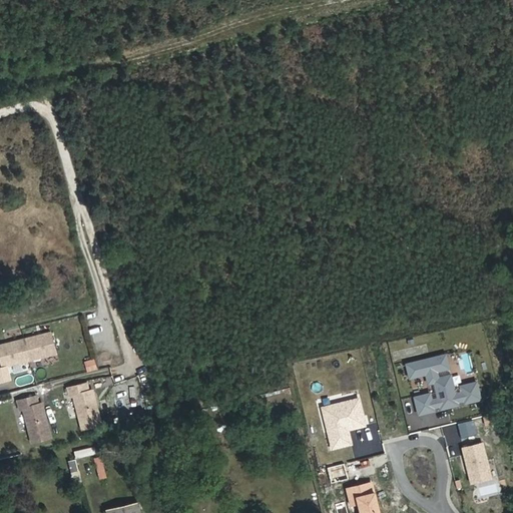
[(57,353),(51,333),(24,340),(29,360),(57,353)]
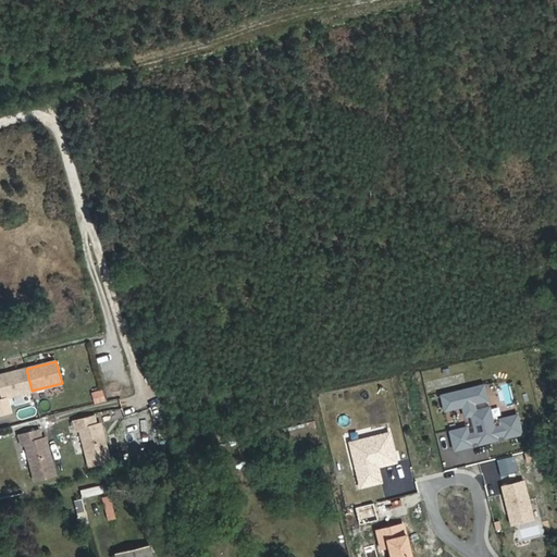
[(0,391),(2,398),(32,391),(26,369),(0,374),(0,391)]
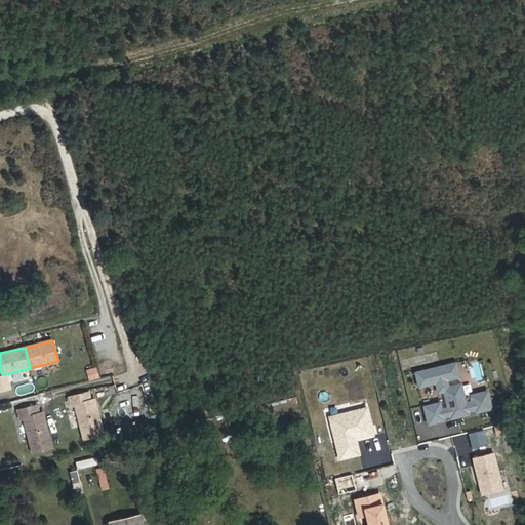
[(88,380),(101,378),(97,367),(86,369),(88,380)]
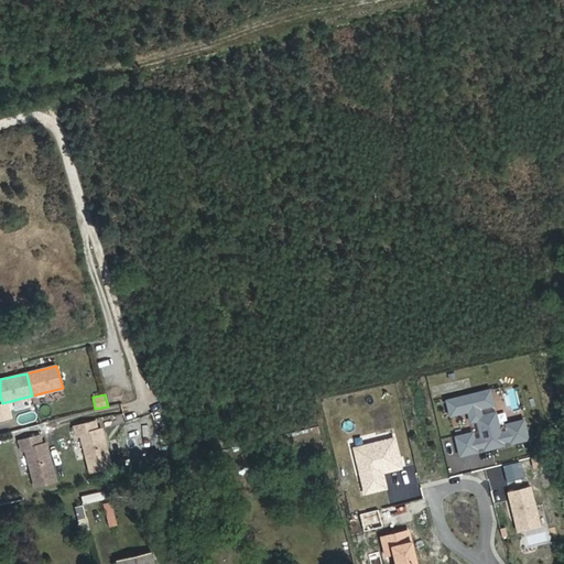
[(111,466),(106,447),(104,447),(102,443),(105,441),(101,430),(97,431),(95,421),(75,426),(77,436),(82,435),(90,472),(111,466)]
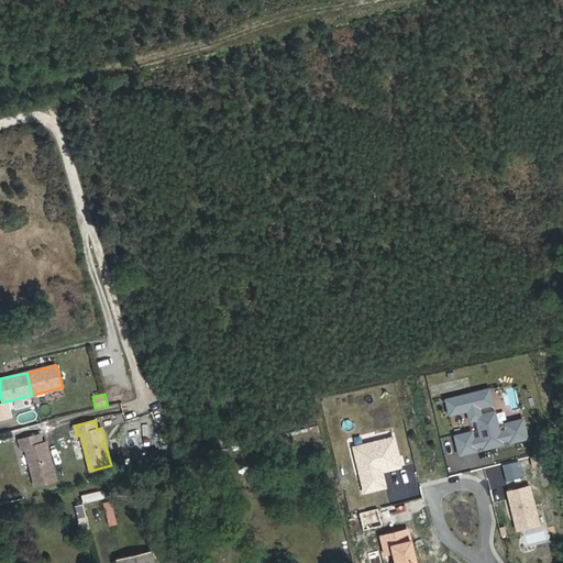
[(56,479),(51,461),(48,461),(47,456),(48,454),(46,443),(42,444),(40,434),(20,440),(22,449),(25,449),(35,484),(46,482),(56,479)]
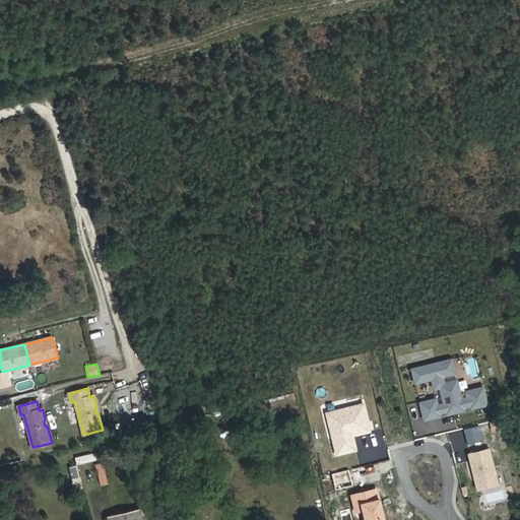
[(108,416),(124,412),(122,405),(106,409),(108,416)]
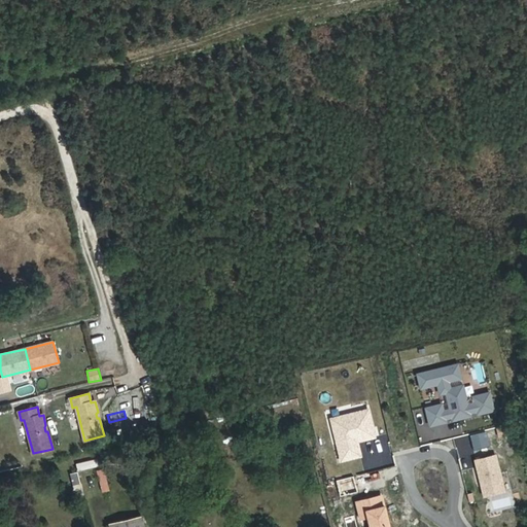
[(100,465),(98,458),(76,463),(78,471),(100,465)]
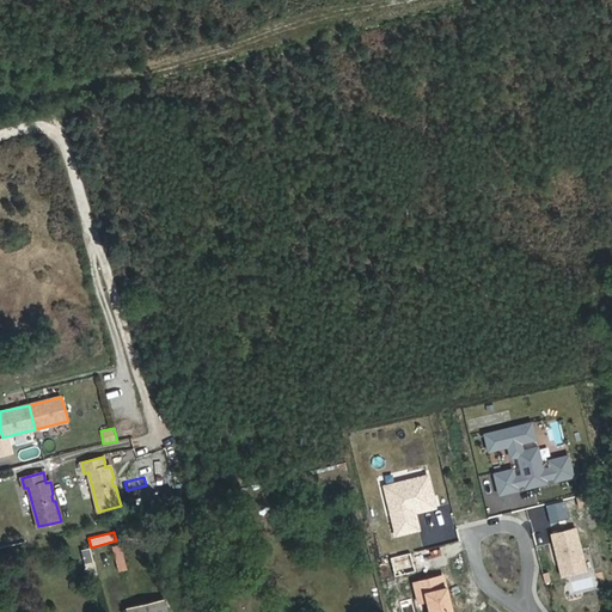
[(122,544),(112,546),(118,571),(129,569),(122,544)]
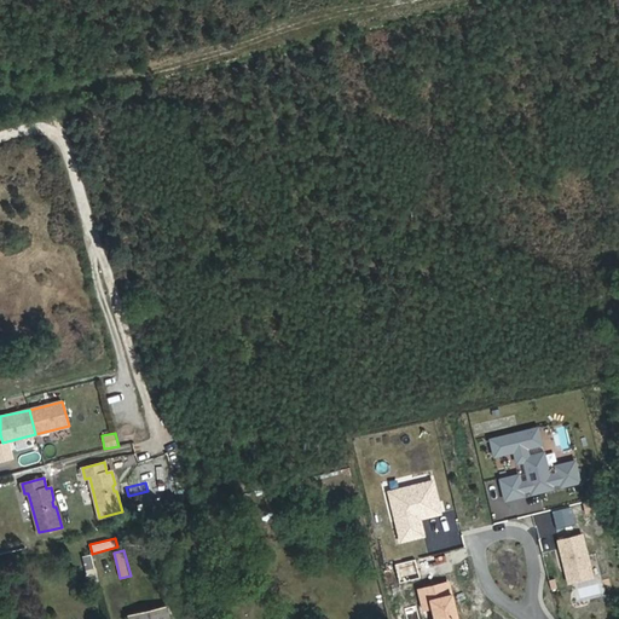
[(99,582),(92,554),(82,556),(90,584),(99,582)]
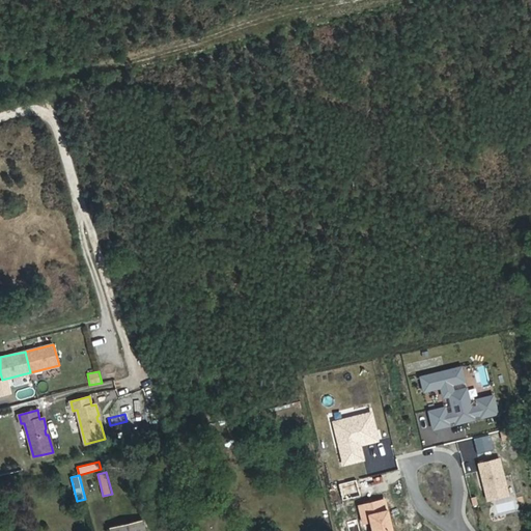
[(145,530),(143,519),(110,527),(110,530),(145,530)]
